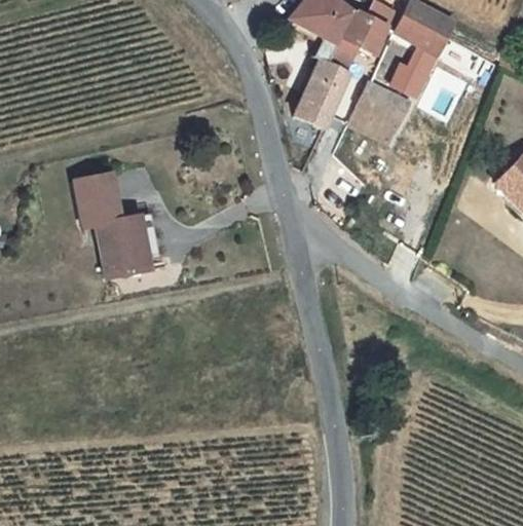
[(365,5),(358,0),(304,0),(285,24),(339,47),(352,15),(359,17),(365,5)]
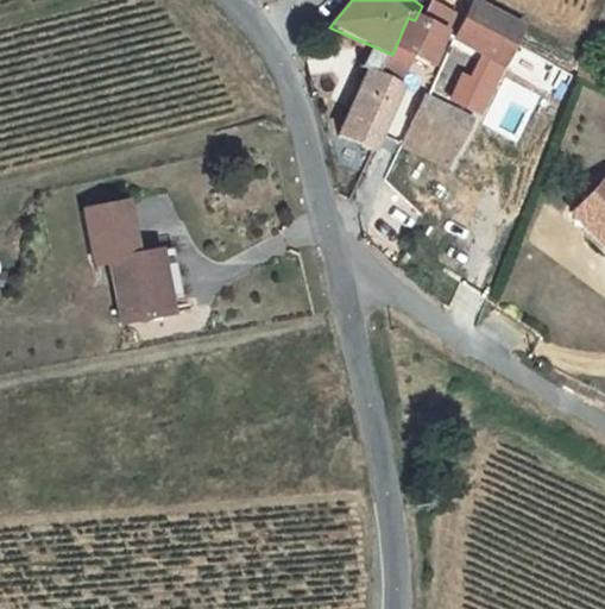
[(473,119),(523,20),(483,0),(467,0),(451,32),(481,49),(471,70),(478,75),(459,111),(426,93),(398,146),(446,171),(458,149),(480,159),(495,130),(473,119)]
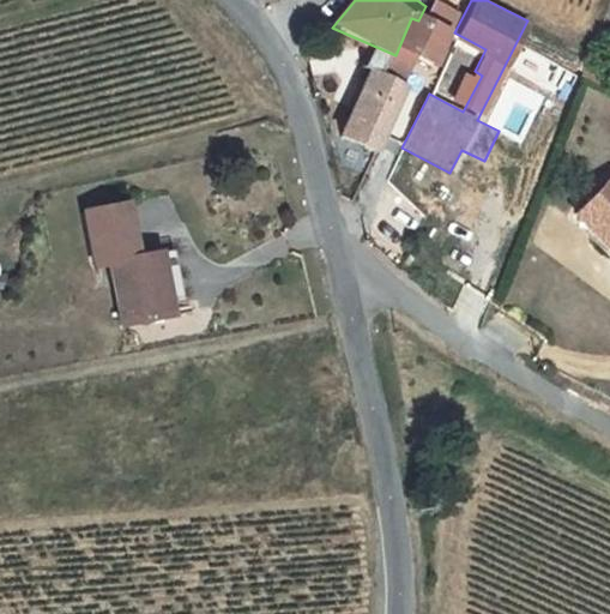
[(450,23),(426,6),(418,20),(411,18),(396,55),(390,68),(410,79),(417,62),(429,68),(450,23)]
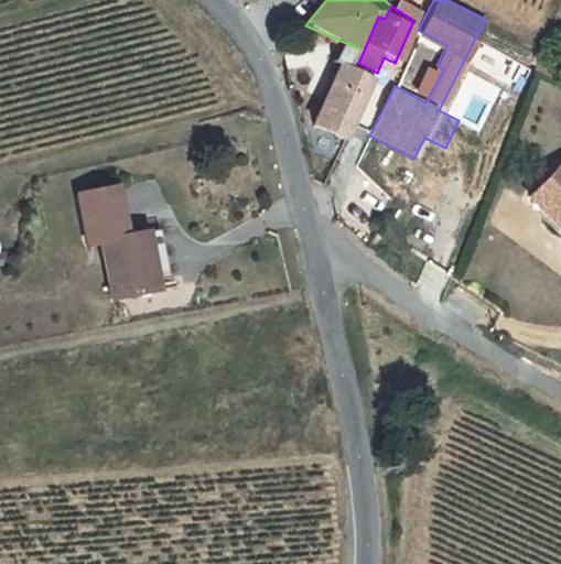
[(346,142),(376,76),(344,61),(324,104),(334,108),(330,116),(322,111),(315,123),(346,142)]
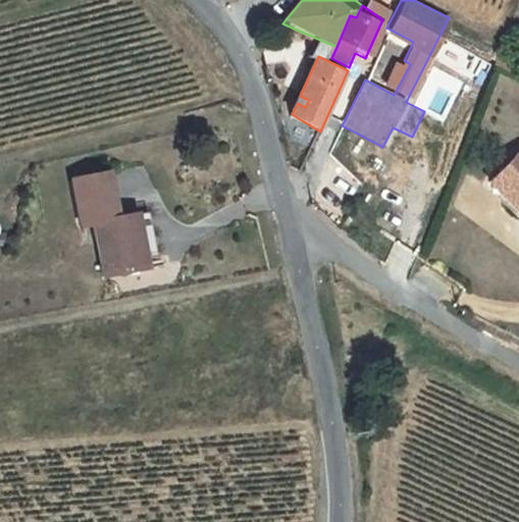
[(518,150),(491,179),(518,205),(518,210),(516,214),(518,216),(518,150)]
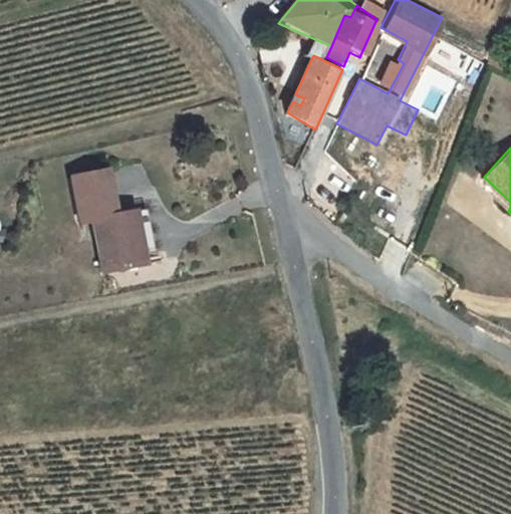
[(93,220),(103,276),(143,269),(141,255),(133,210),(112,213),(104,168),(69,174),(78,222),(93,220)]
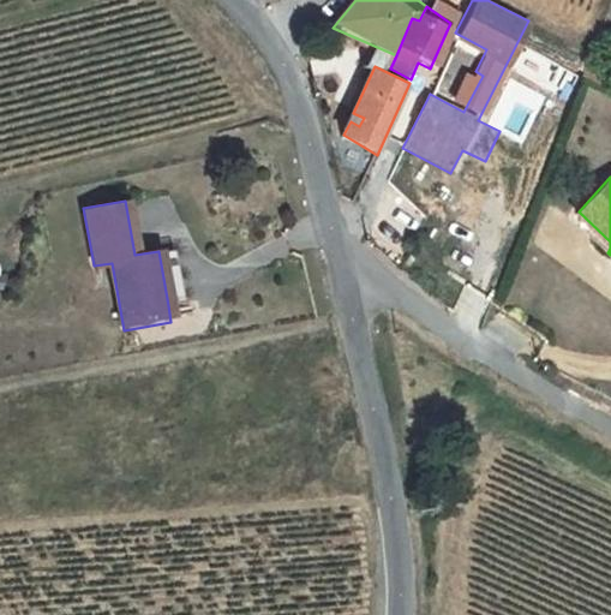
[(186,303),(177,248),(159,251),(168,305),(186,303)]
